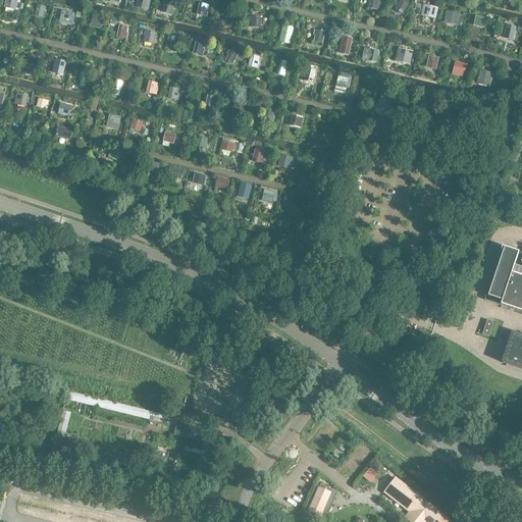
[(15,9),(16,1),(11,0),(6,0),(5,7),(15,9)]
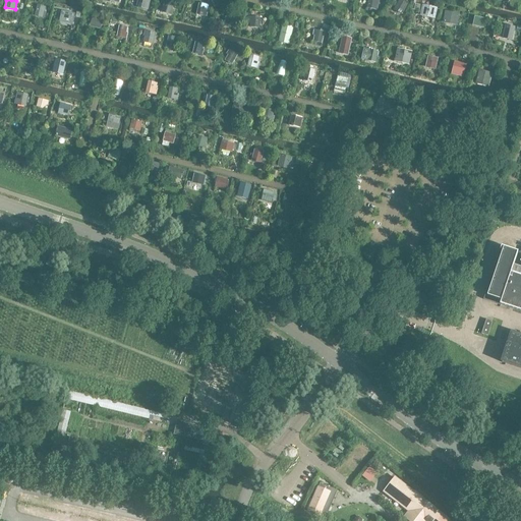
[(138,0),(136,7),(148,9),(149,4),(147,4),(148,0),(138,0)]
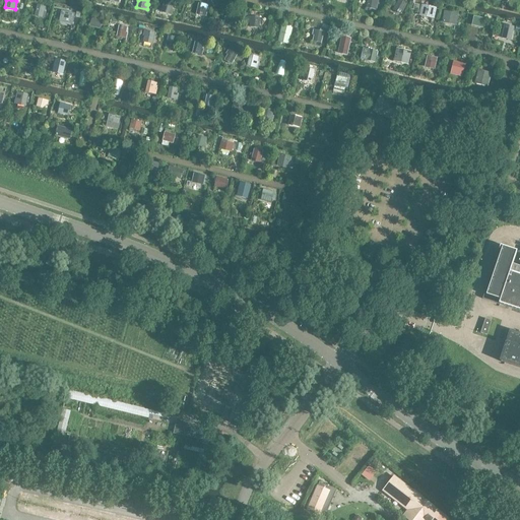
[(405,4),(406,3),(403,1),(402,2),(398,0),(394,8),(401,12),(406,5),(405,4)]
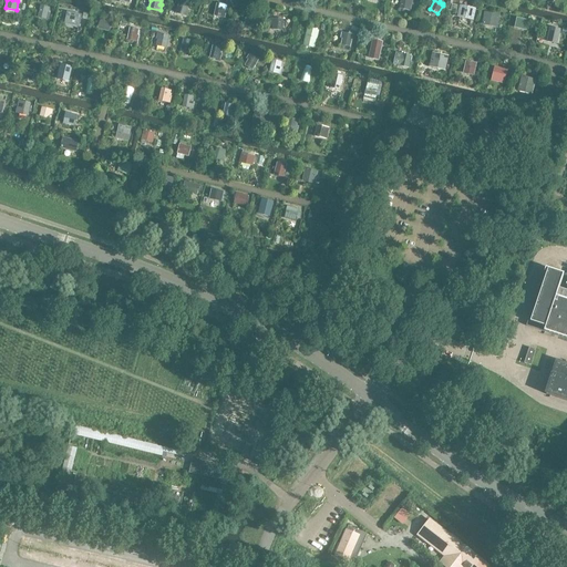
[(176,13),(187,16),(188,11),(187,10),(188,6),(178,3),(176,13)]
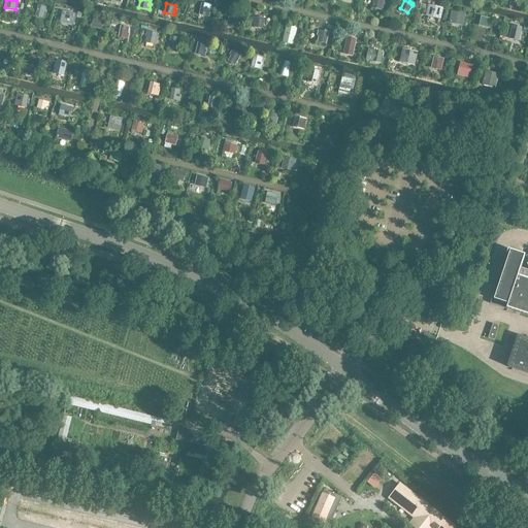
[(209,17),(210,11),(208,10),(209,6),(204,4),(201,14),(209,17)]
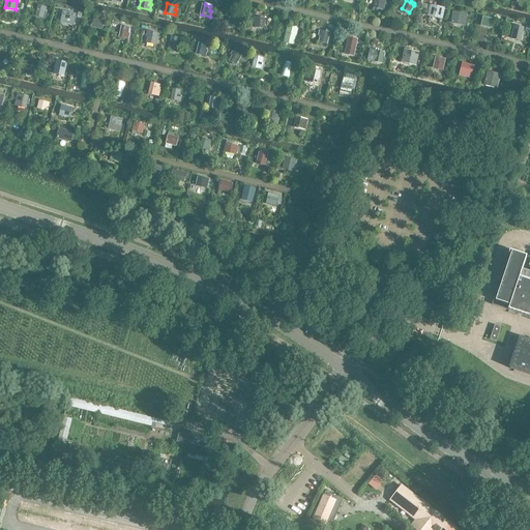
[(47,8),(38,6),(35,16),(46,19),(47,13),(45,12),(47,8)]
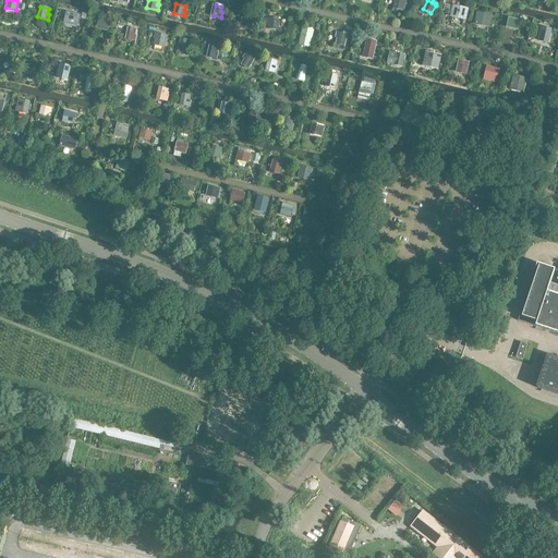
[(463,19),(465,10),(455,7),(451,16),(463,19)]
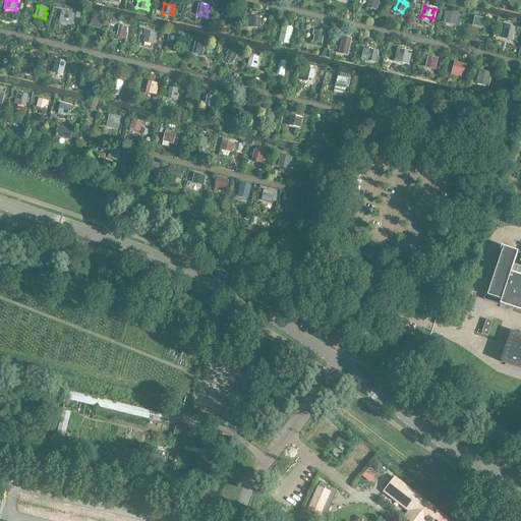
[(75,14),(62,11),(59,22),(73,25),(75,14)]
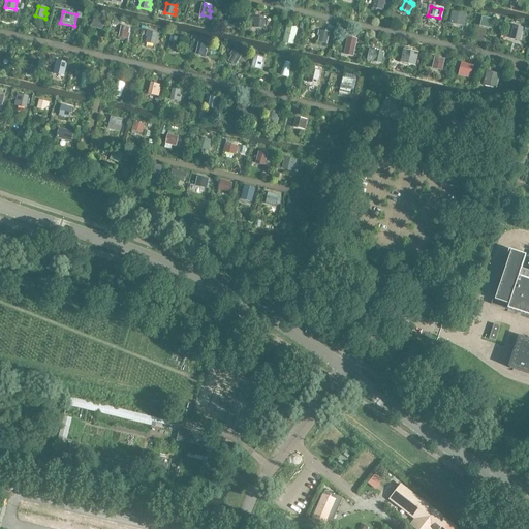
[(466,13),(452,11),(449,24),(464,26),(466,13)]
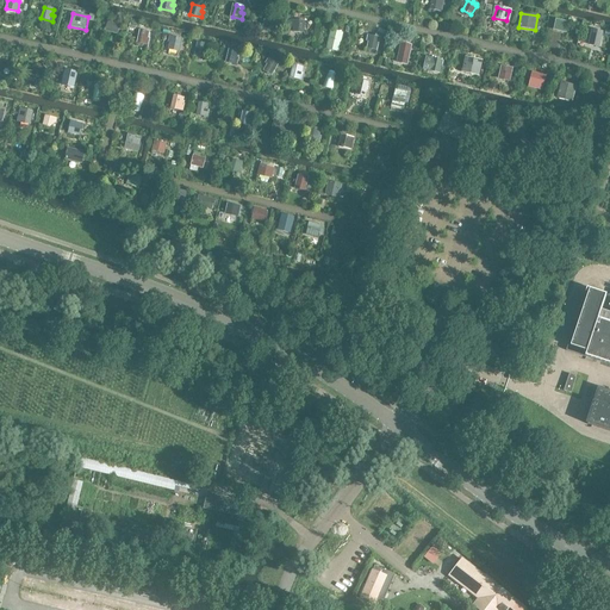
[(274,32),(277,20),(268,18),(266,24),(265,23),(263,29),(274,32)]
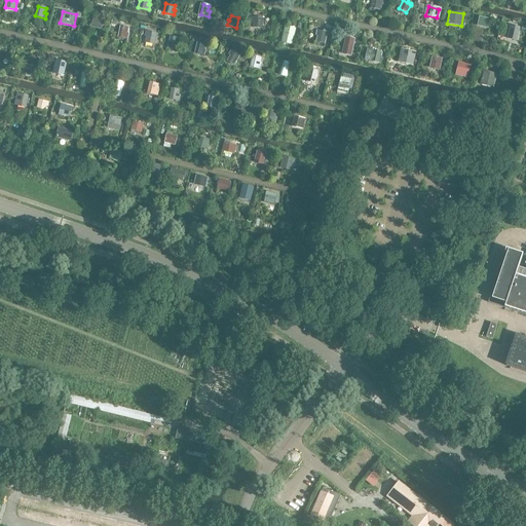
[(478,25),(488,27),(490,17),(480,15),(478,25)]
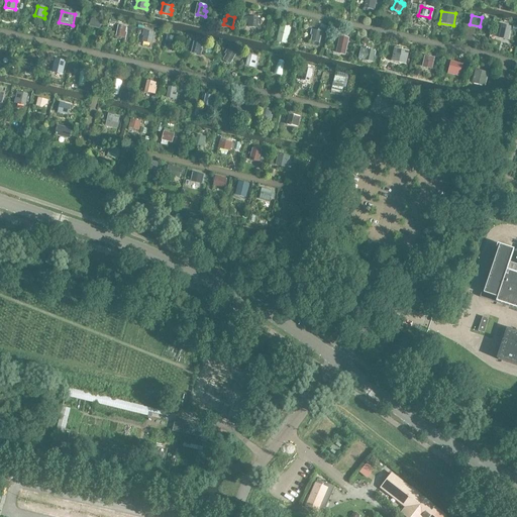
[(259,17),(245,17),(245,23),(248,23),(247,27),(257,28),(259,17)]
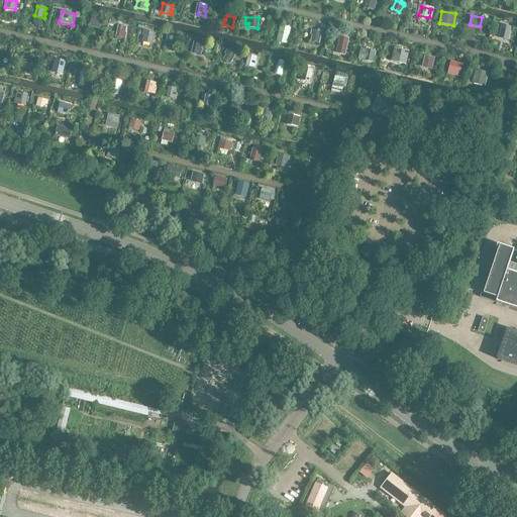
[(99,28),(101,20),(91,18),(91,20),(93,20),(91,26),(99,28)]
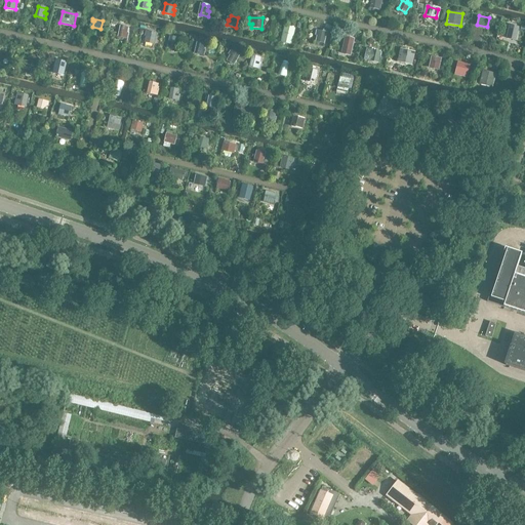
[(515,38),(518,28),(510,26),(507,36),(515,38)]
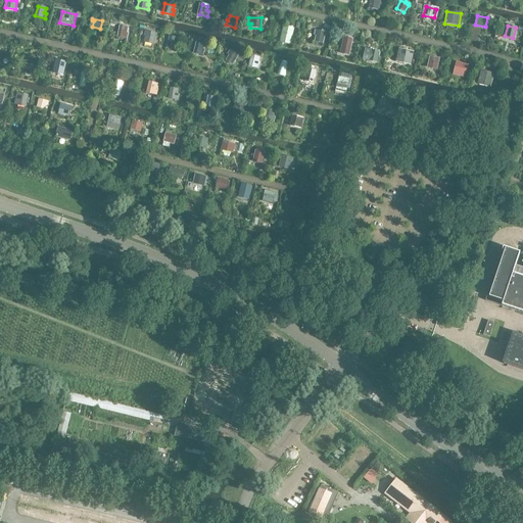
[(117,36),(127,38),(128,34),(127,33),(128,28),(120,27),(117,36)]
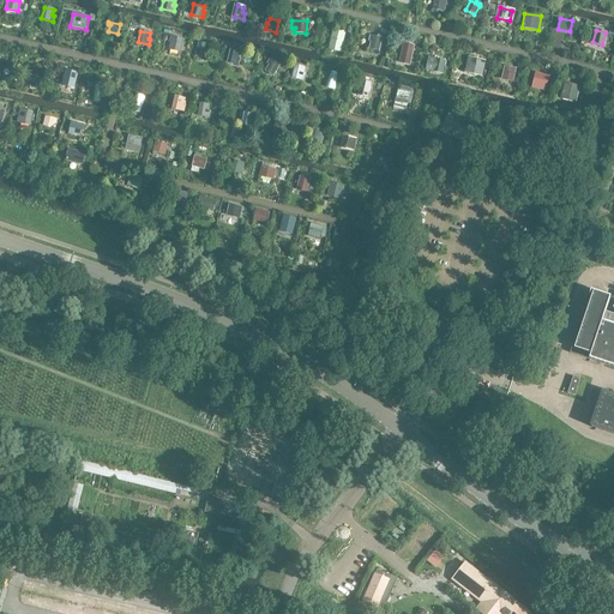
[(341,49),(343,37),(333,35),(330,47),(341,49)]
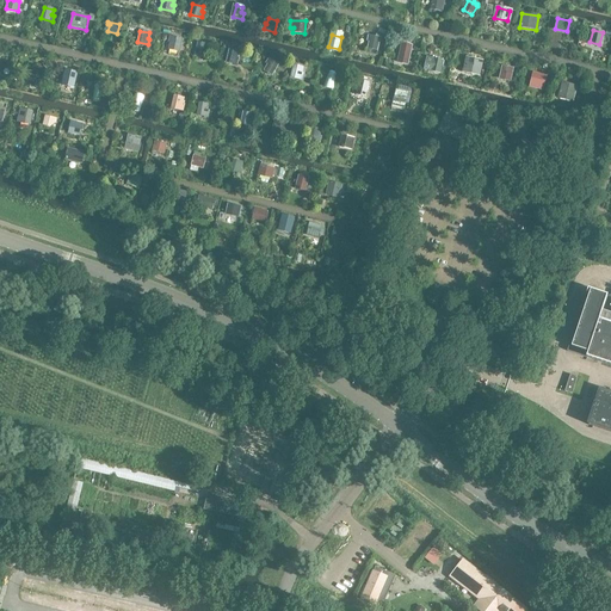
[(368,41),(369,42),(366,47),(377,49),(380,38),(369,36),(368,41)]
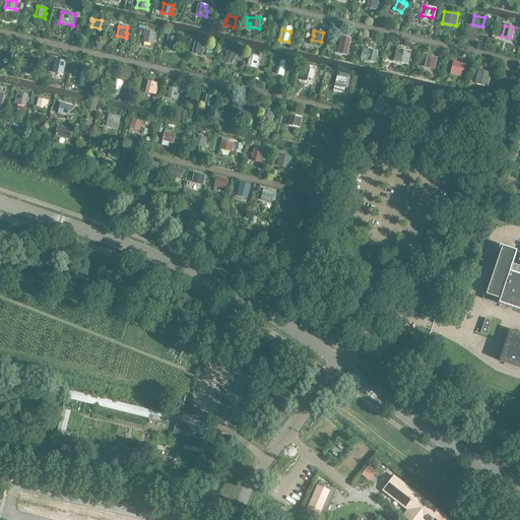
[(151,44),(154,34),(144,31),(143,37),(145,37),(144,42),(151,44)]
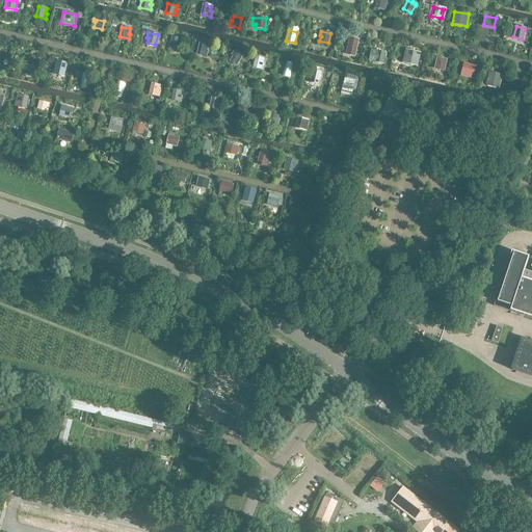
[(169,48),(180,50),(181,45),(179,45),(180,40),(173,37),(169,48)]
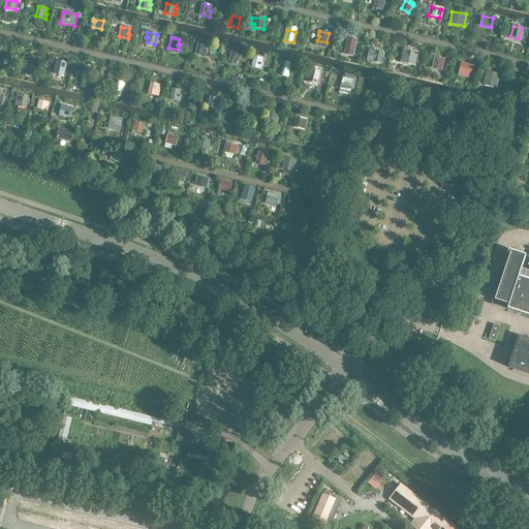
[(353,52),(355,41),(352,40),(352,38),(348,37),(345,50),(353,52)]
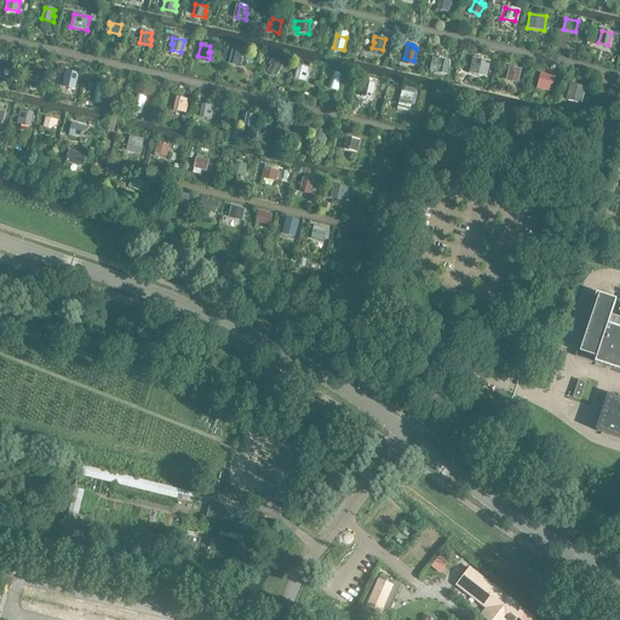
[(242,53),(233,51),(230,62),(241,65),(242,59),(241,59),(242,53)]
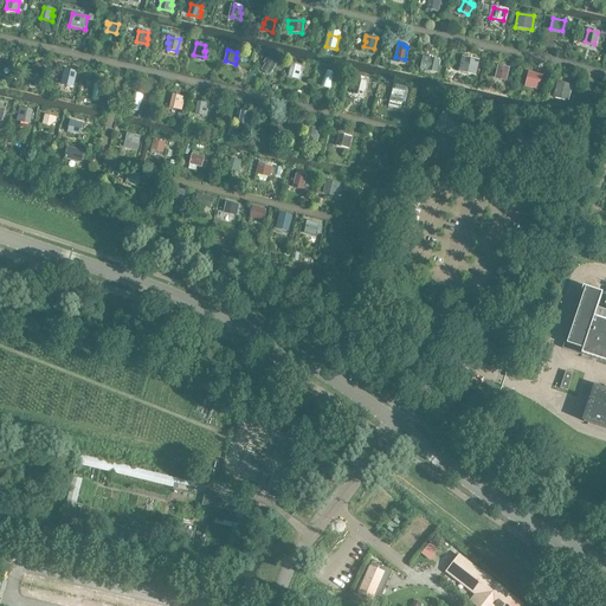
[(266,58),(259,69),(270,76),(277,64),(266,58)]
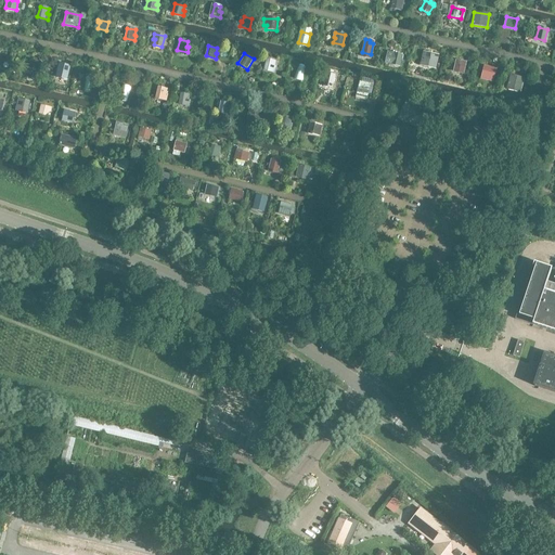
[(396,53),(395,54),(387,53),(385,63),(402,67),(403,61),(401,61),(403,54),(396,53)]
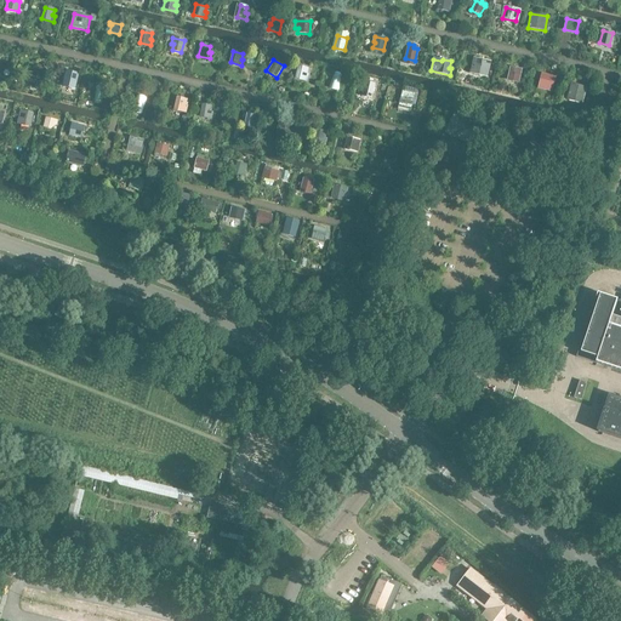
[(488,63),(477,61),(474,72),(484,74),(485,67),(486,68),(488,63)]
